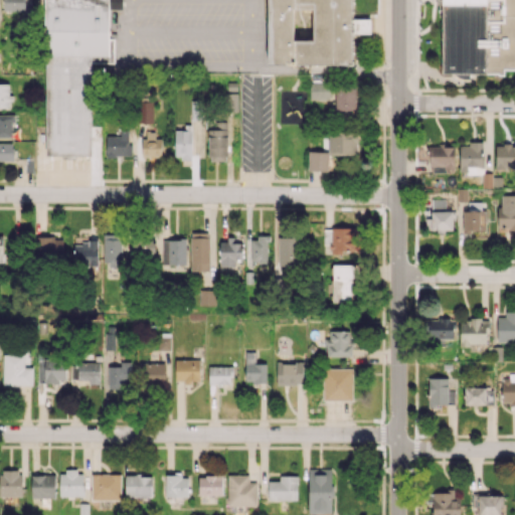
[(30,0),(12,0),(3,0),(3,11),(31,10),(30,0)]
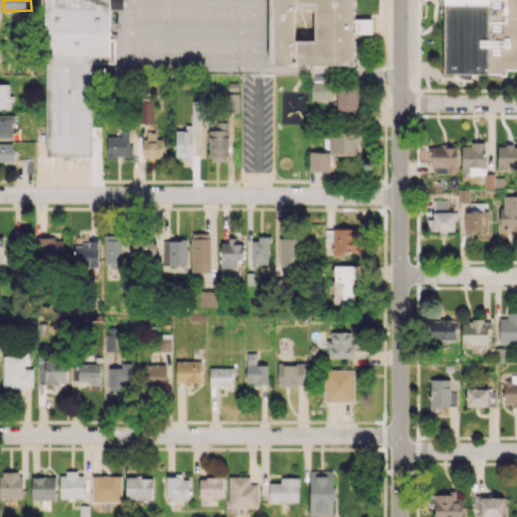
[(45,0),(123,0),(123,9),(110,9),(110,38),(115,38),(115,64),(91,64),(92,156),(46,156),(45,0)]
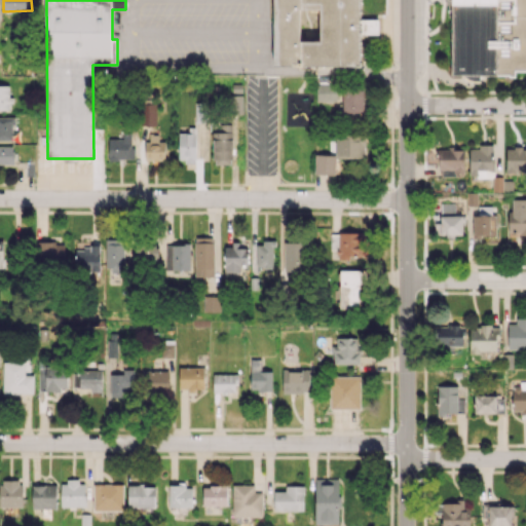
[(273,0),(273,67),(362,67),(362,35),(378,35),(378,19),(361,19),(361,0),(273,0)]
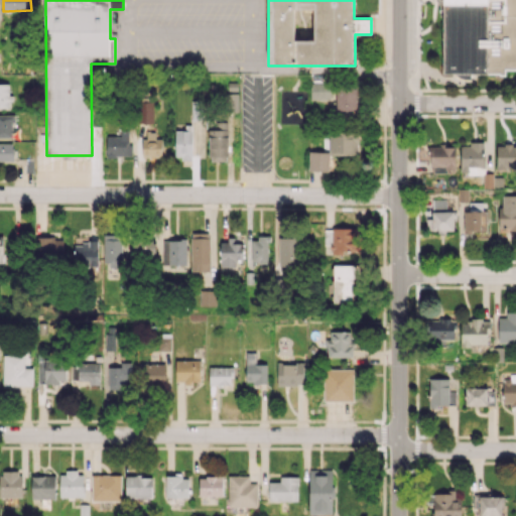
[(515,0),(438,0),(438,2),(441,13),(443,15),(443,75),(506,75),(506,70),(515,70),(515,0)]
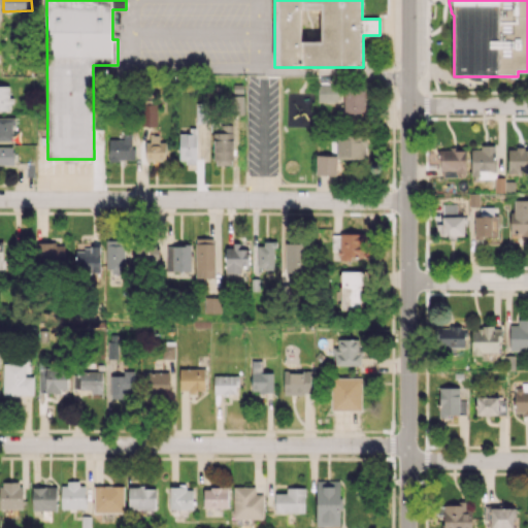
[(0,108),(13,108),(13,97),(9,97),(9,86),(0,85),(0,108)]
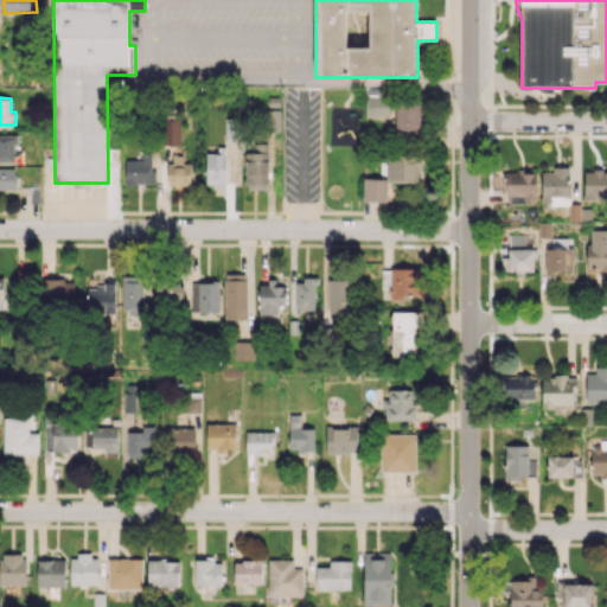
[(365,117),(388,116),(388,97),(365,97),(365,117)]
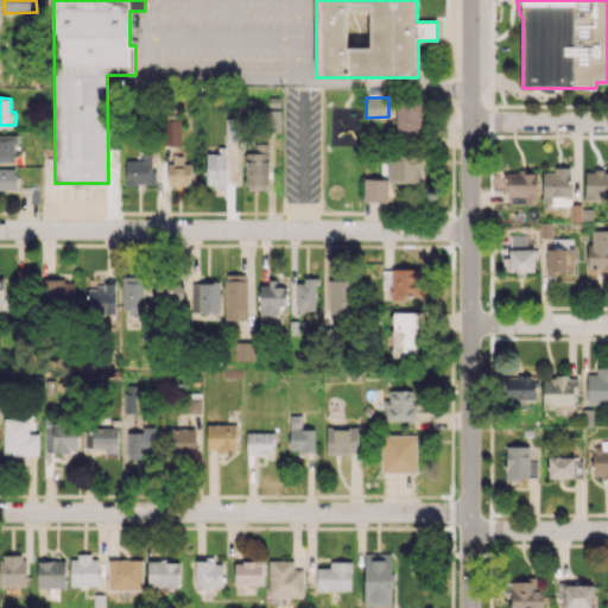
[(419,103),(397,103),(396,133),(419,134),(419,103)]
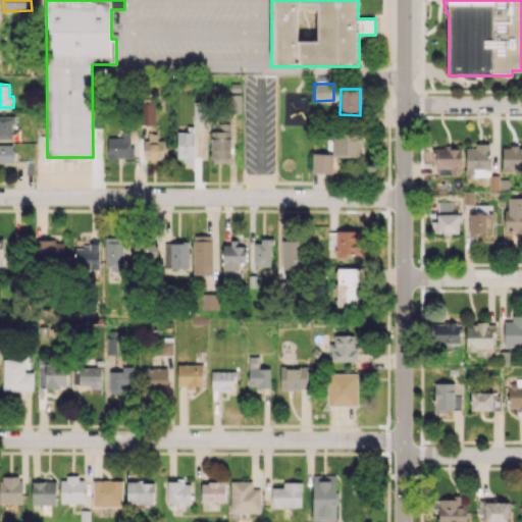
[(155,103),(140,102),(139,124),(155,125),(155,103)]
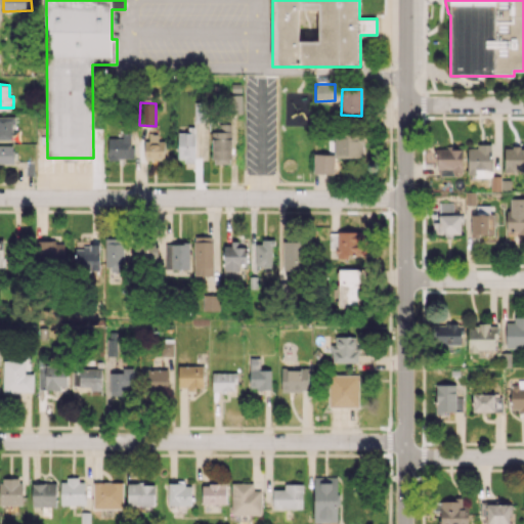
[(0,116),(0,139),(13,139),(13,117),(0,116)]
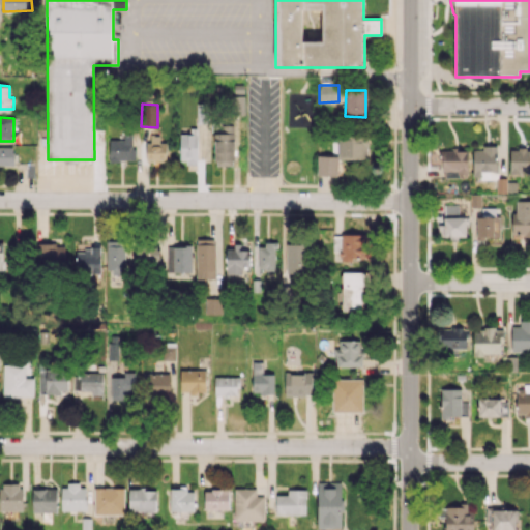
[(197,163),(197,128),(189,128),(189,134),(180,134),(179,163),(197,163)]
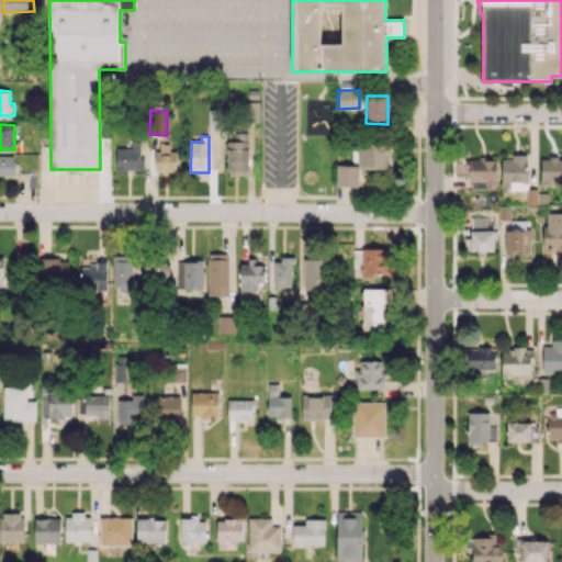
[(115,170),(144,171),(144,157),(139,157),(139,141),(131,141),(131,148),(115,148),(115,170)]
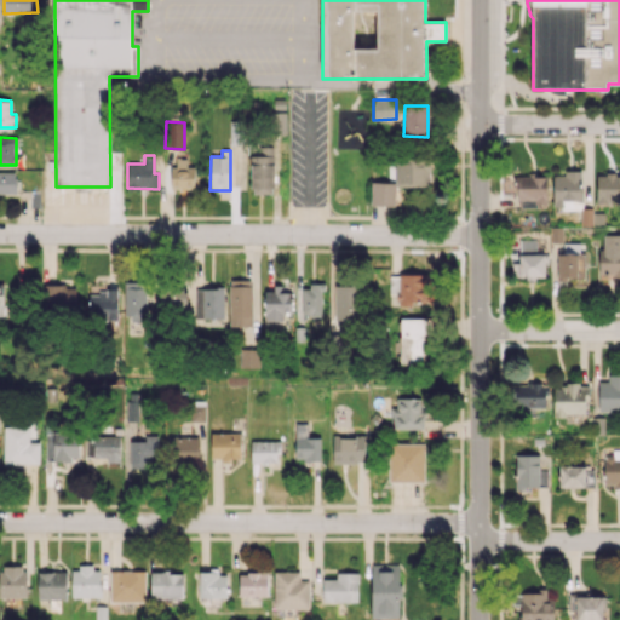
[(170,188),(194,189),(194,167),(187,167),(187,159),(176,158),(176,167),(171,167),(170,188)]
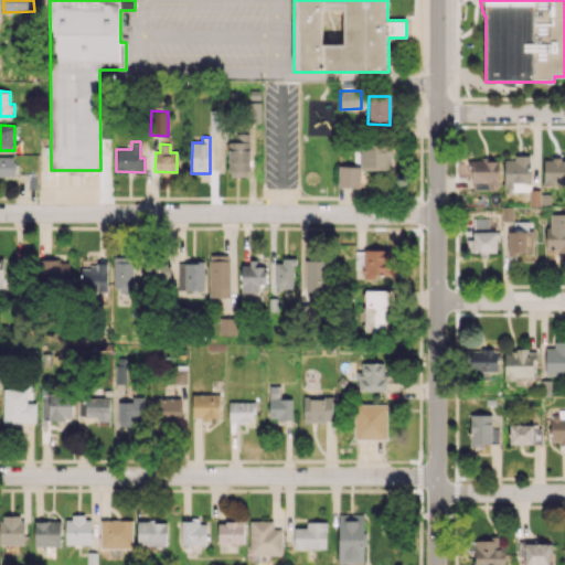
[(361,148),(361,170),(392,170),(392,144),(373,144),(373,148),(361,148)]
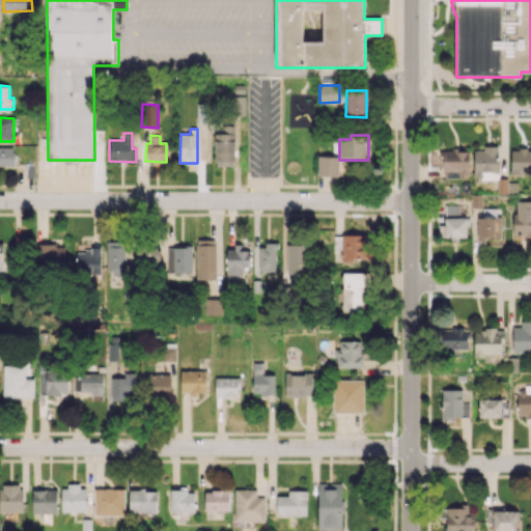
[(474,149),(473,178),(499,179),(499,146),(482,145),(482,149),(474,149)]
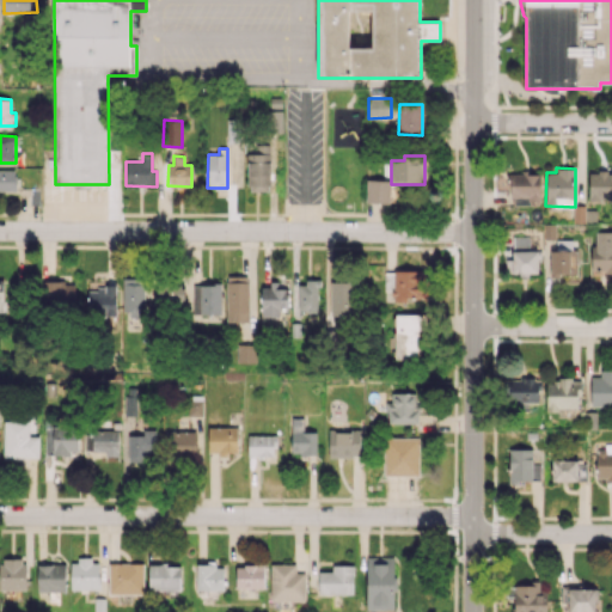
[(14,170),(0,169),(0,189),(16,190),(14,170)]
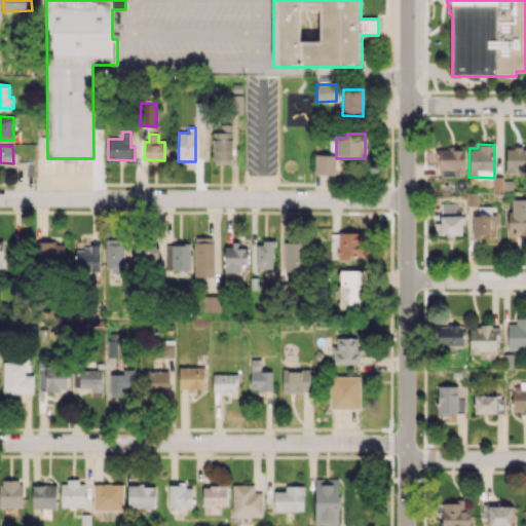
[(505,171),(525,171),(525,147),(505,147),(505,171)]
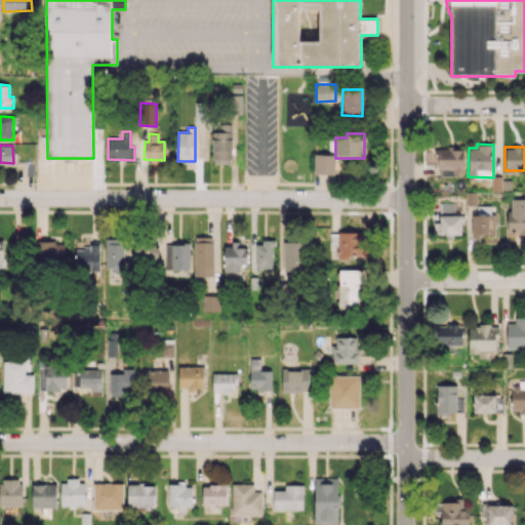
[(463,149),(438,149),(437,174),(462,174),(463,149)]
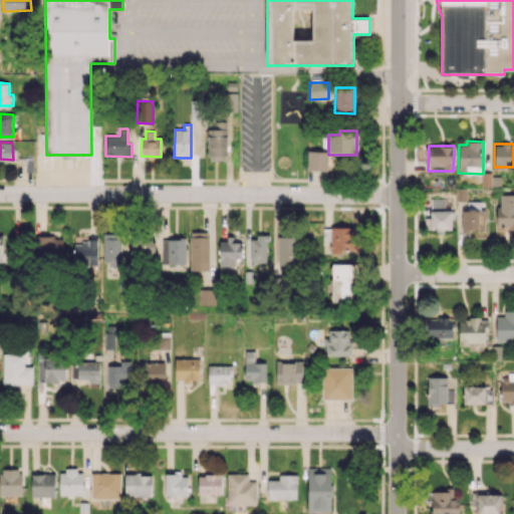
[(327,171),(327,152),(307,151),(307,171),(327,171)]
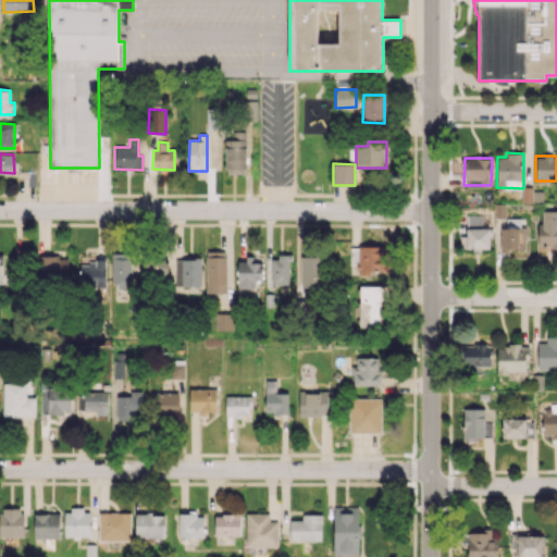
[(542,193),(528,193),(528,202),(542,202),(542,193)]
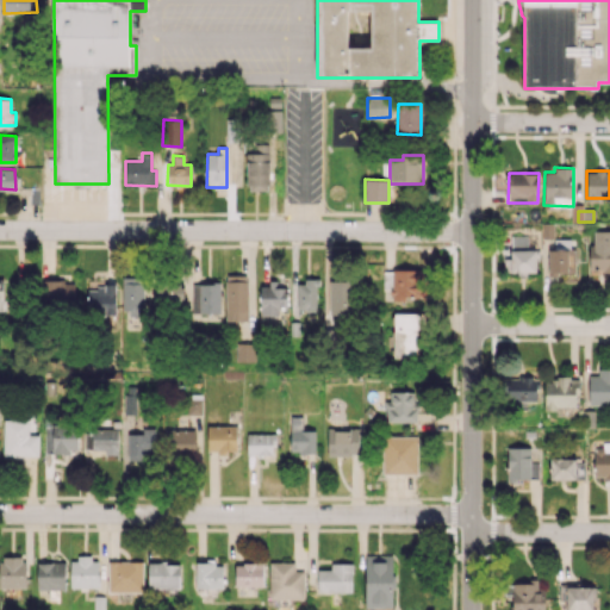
[(609,230),(591,231),(590,269),(609,269),(609,230)]
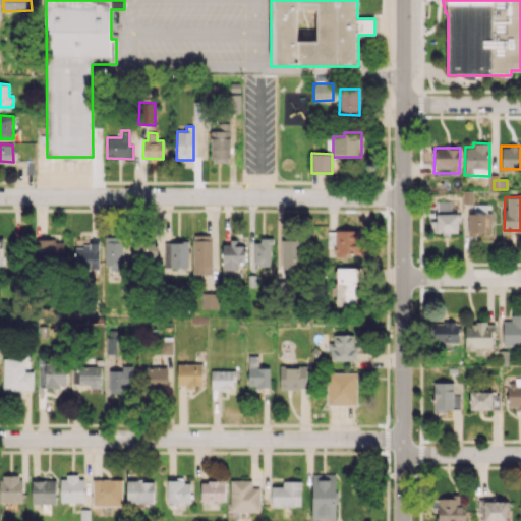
[(457,232),(458,214),(450,213),(450,201),(437,200),(436,221),(430,221),(430,232),(457,232)]
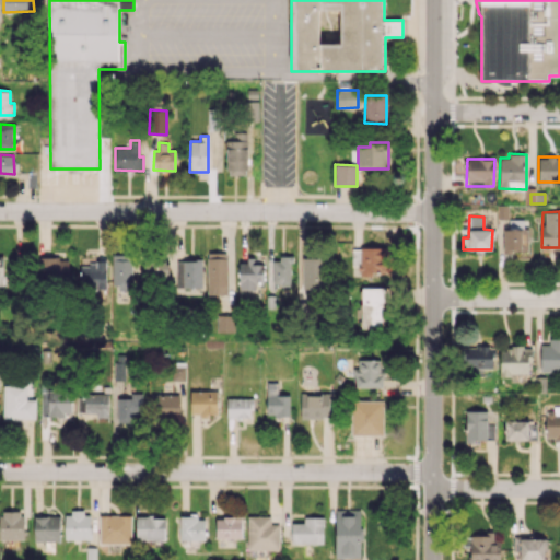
[(528,229),(504,229),(503,249),(528,249),(528,229)]
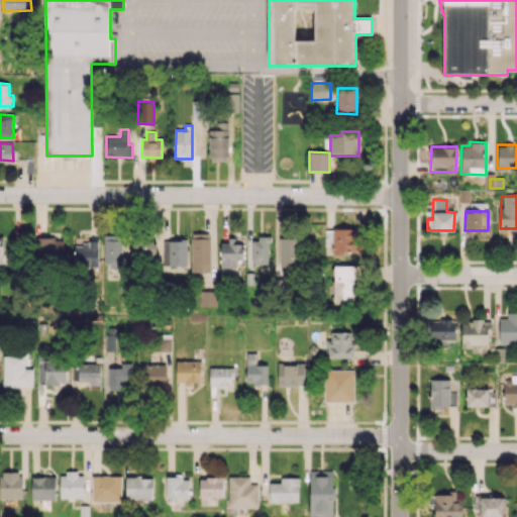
[(357,227),(331,228),(331,235),(325,235),(325,245),(330,245),(331,253),(358,252),(357,227)]
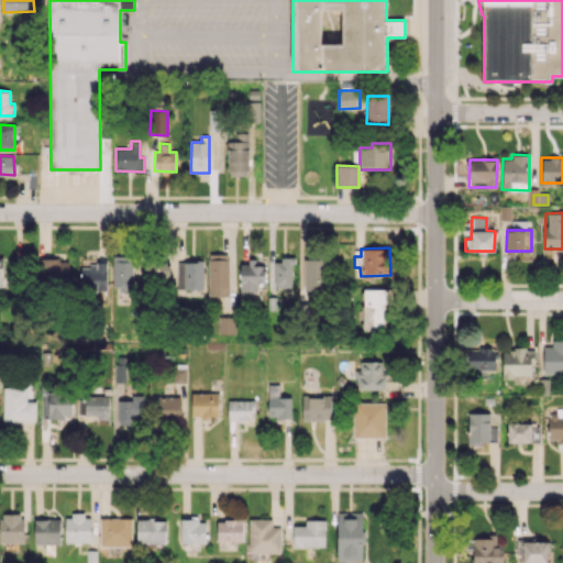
[(208,296),(228,297),(229,254),(208,254),(208,296)]
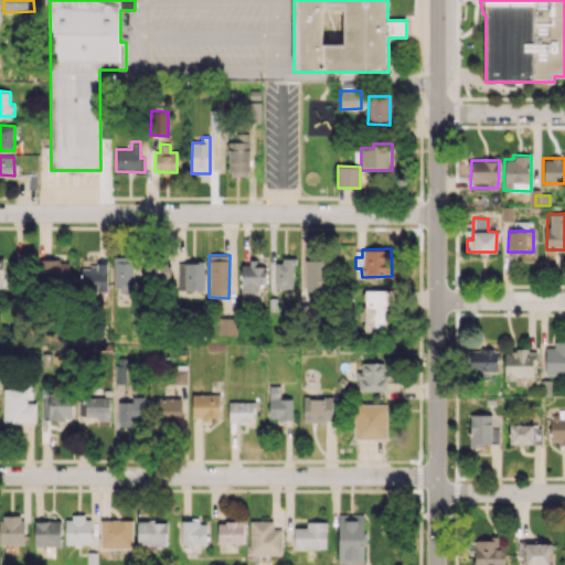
[(132,257),(113,257),(113,287),(132,287),(132,257)]
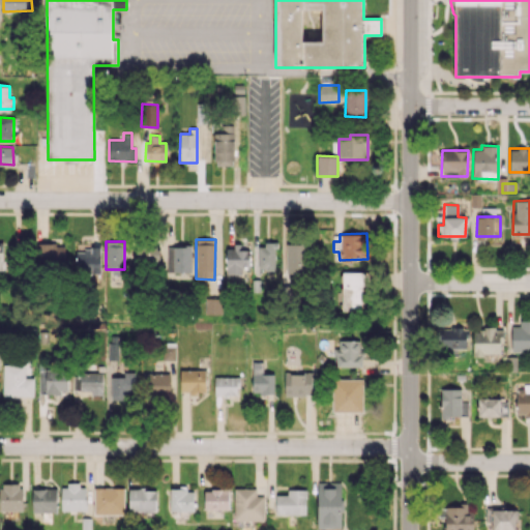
[(64,244),(36,243),(36,262),(64,263),(64,244)]
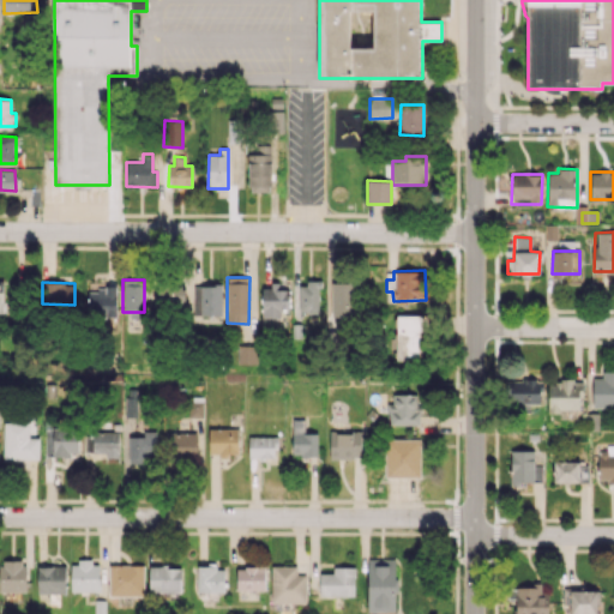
[(299,282),(299,313),(319,313),(320,282),(299,282)]
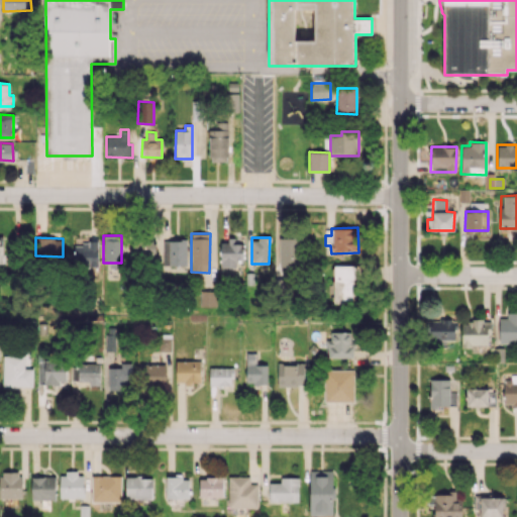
[(298,237),(280,237),(279,265),(297,266),(298,237)]
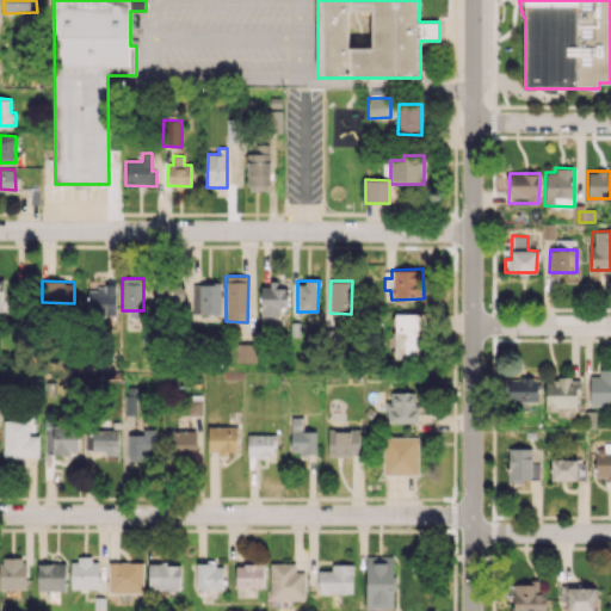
[(116,315),(116,283),(87,282),(87,314),(116,315)]
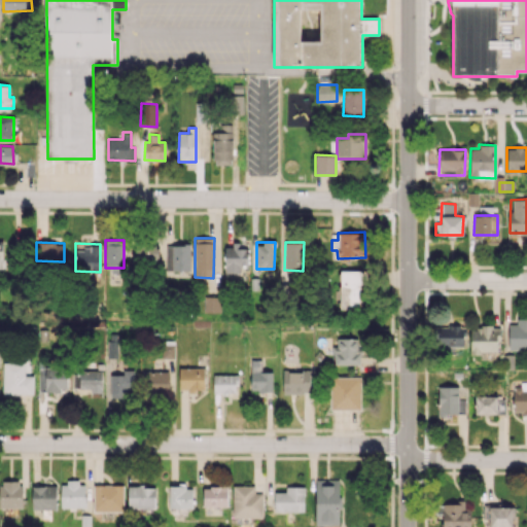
[(159,262),(159,245),(136,244),(135,261),(159,262)]
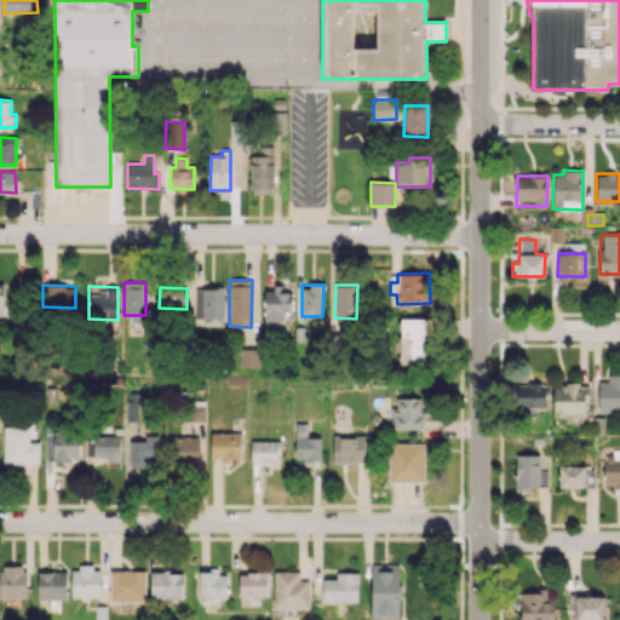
[(196,317),(224,319),(224,288),(196,287),(196,317)]
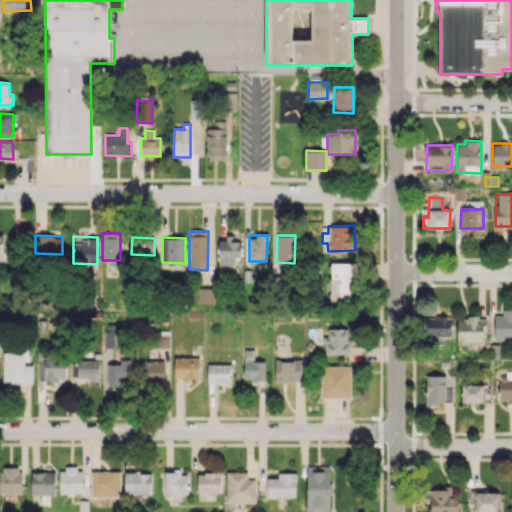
[(217,264),(239,265),(240,241),(231,241),(232,238),(218,237),(217,264)]
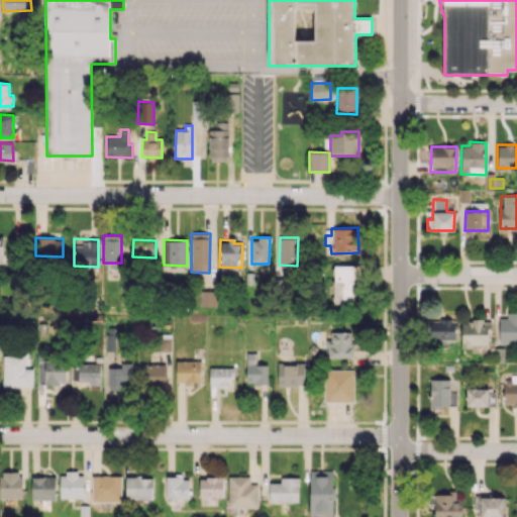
[(334,303),(353,303),(352,278),(358,278),(358,266),(333,266),(334,303)]
